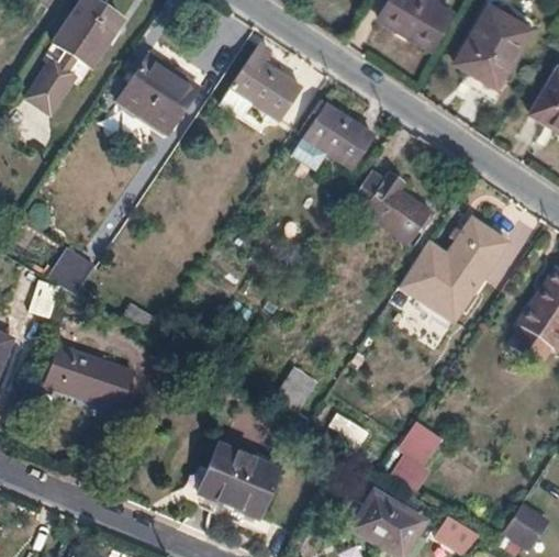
[(89,66),(121,18),(93,0),(81,0),(54,43),(65,51),(58,60),(48,54),(32,78),(33,78),(29,85),(33,99),(43,106),(58,103),(63,97),(64,98),(79,75),(68,67),(76,56),(89,66)]
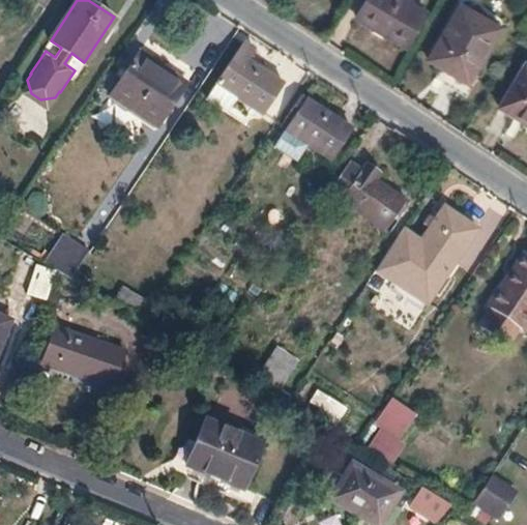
[(426,9),(409,0),(364,0),(356,15),(405,42),(426,9)]
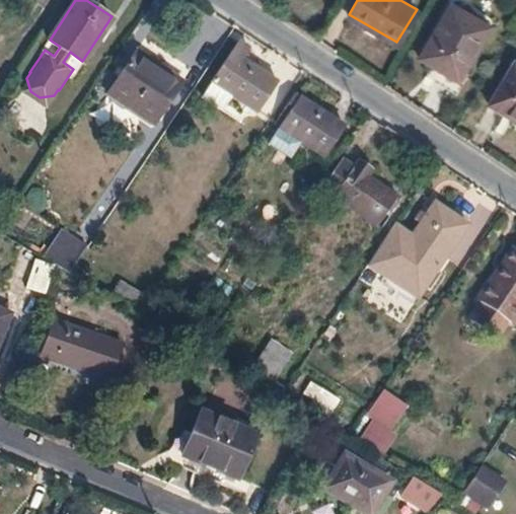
[(490,25),(450,1),(420,56),(459,79),(490,25)]
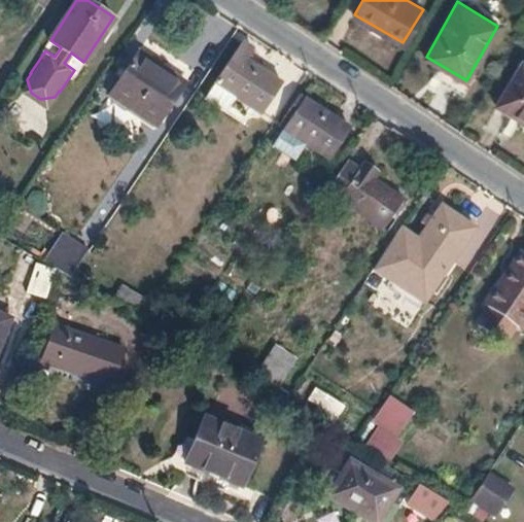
[(262,111),(282,79),(248,57),(255,46),(243,38),(207,95),(228,108),(237,95),(262,111)]
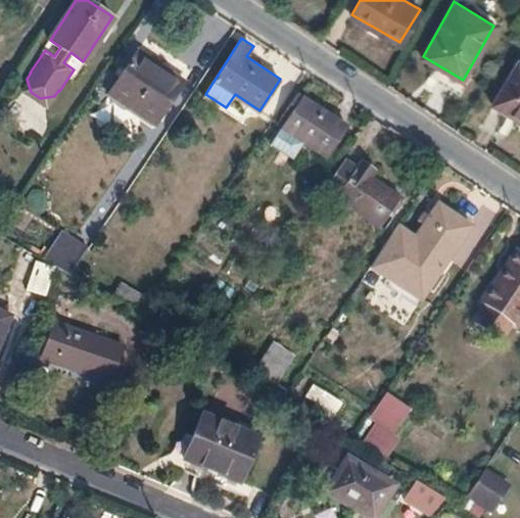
[(155,123),(185,80),(138,49),(109,92),(155,123)]
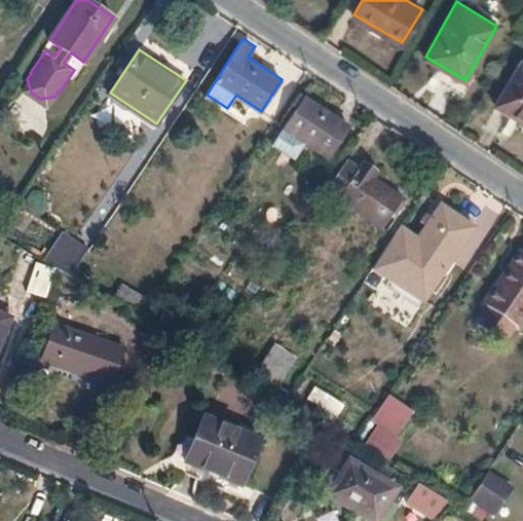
[(515,108),(522,112),(522,61),(521,60),(495,103),(512,113),(515,108)]
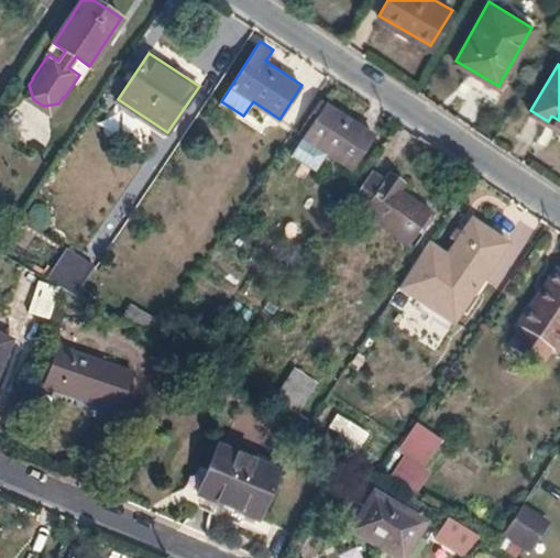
[(353,167),(375,135),(321,99),(299,131),(304,134),(327,150),(353,167)]
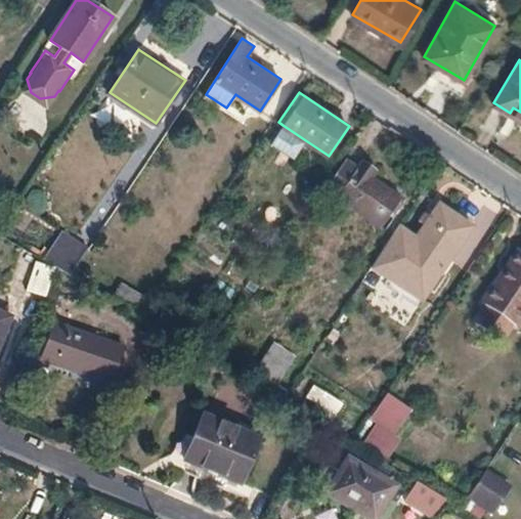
[(520,112),(513,107),(510,113),(520,119),(520,112)]
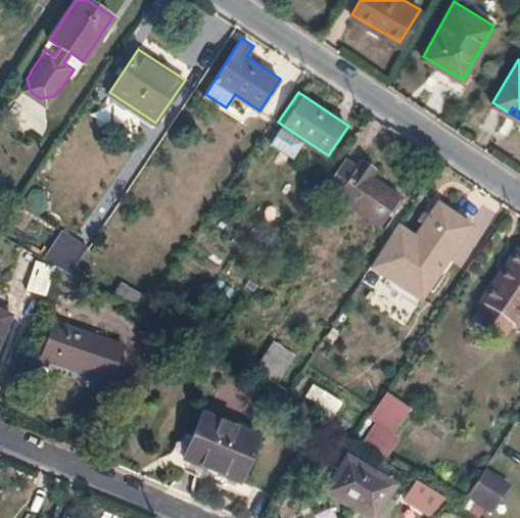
[(303,139),(282,125),(271,142),(292,156),(303,139)]
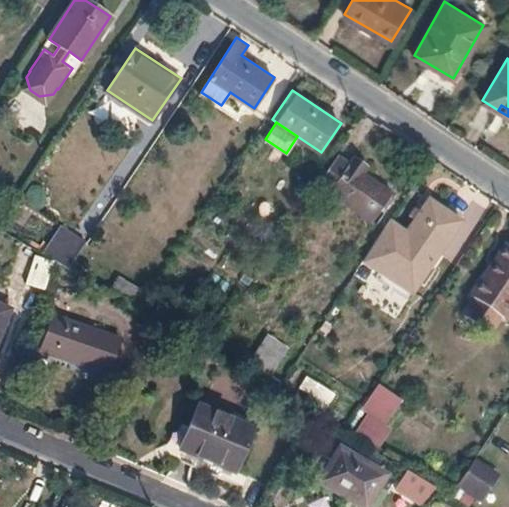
[(339,153),(319,182),(373,221),(393,192),(365,172),(369,164),(355,154),(350,162),(339,153)]
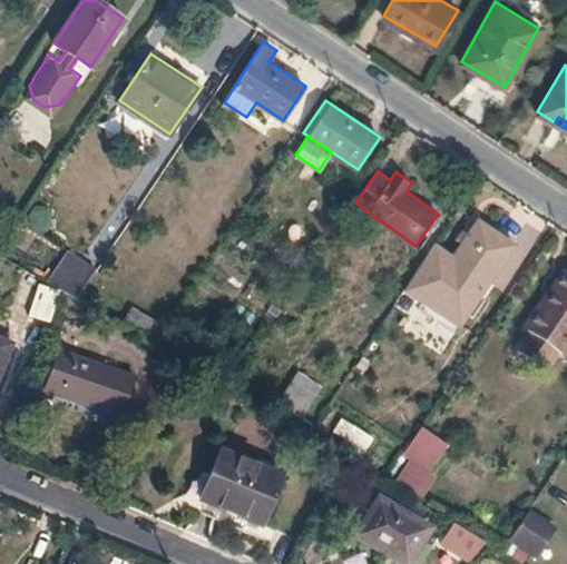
[(82,257),(96,266),(126,221),(111,213),(82,257)]
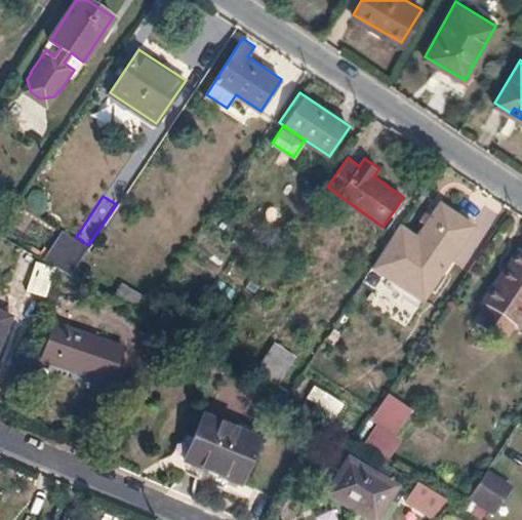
[(451,257),(475,224),(441,201),(418,235),(414,233),(403,248),(422,263),(434,245),(451,257)]
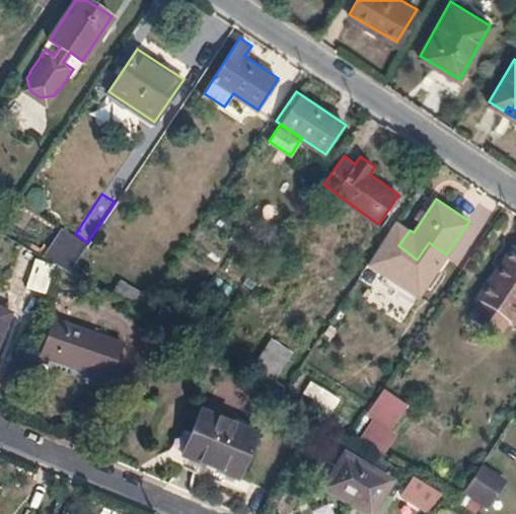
[(44,255),(57,263),(71,271),(89,243),(87,242),(75,234),(63,226),(44,255)]
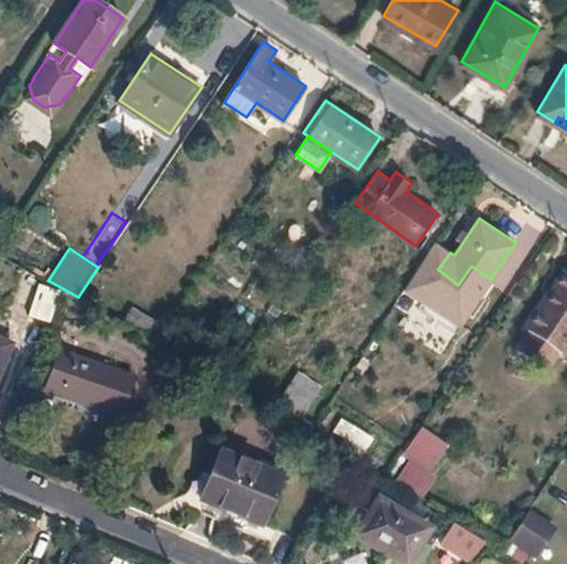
[(564,353),(566,348),(566,270),(554,287),(555,288),(543,308),(540,307),(527,327),(530,330),(519,348),(547,367),(559,349),(564,353)]
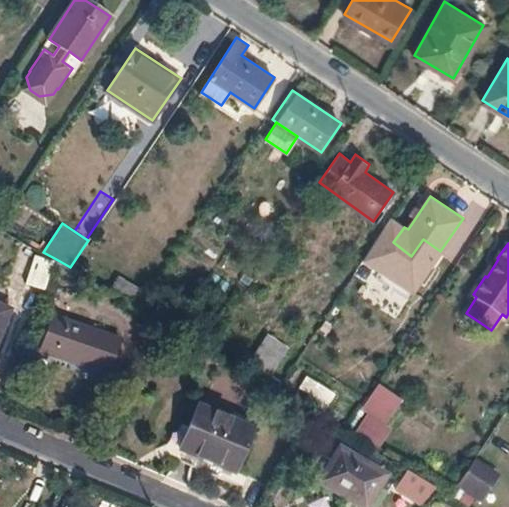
[(109,291),(139,308),(148,294),(118,275),(109,291)]
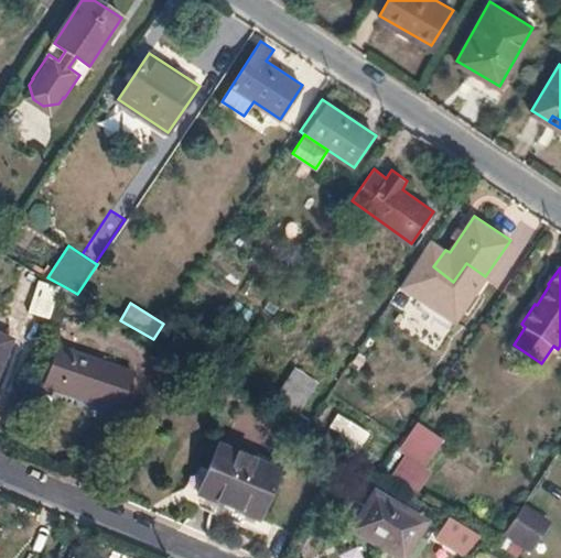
[(0,370),(13,339),(0,334),(0,370)]
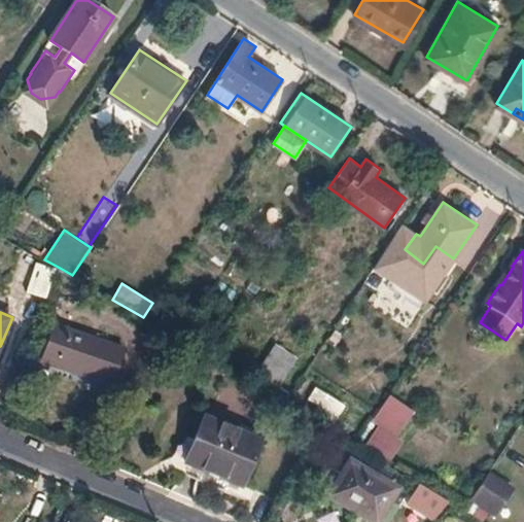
[(110,383),(124,346),(55,323),(42,359),(110,383)]
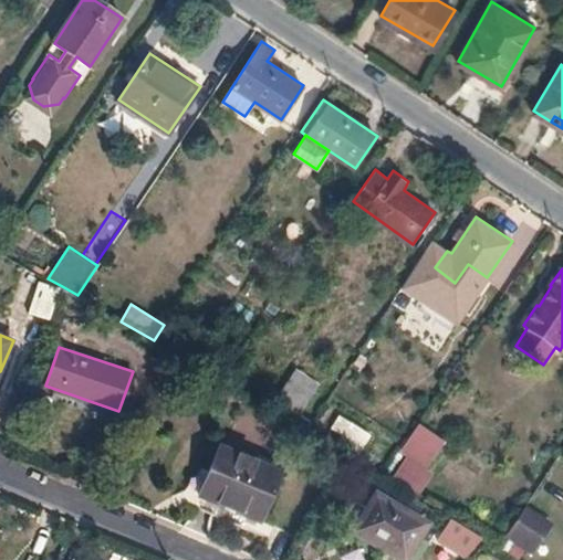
[(293,423),(306,431),(313,421),(301,413),(320,383),(296,369),(272,407),(294,421),(293,423)]
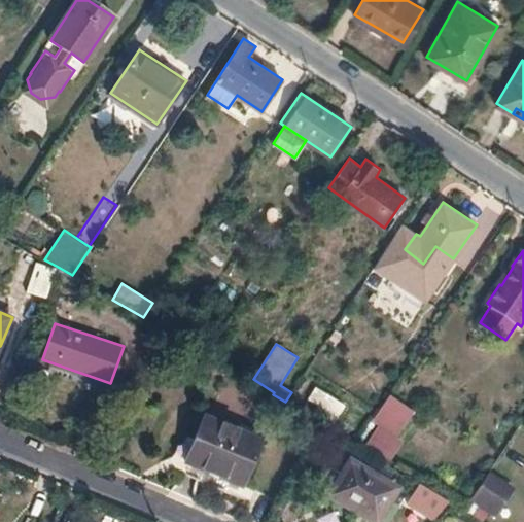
[(338,415),(345,405),(328,393),(321,404),(338,415)]
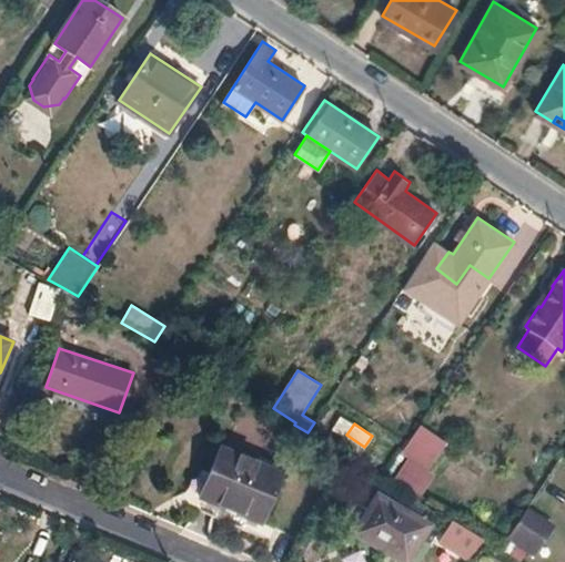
[(431,466),(446,441),(422,425),(405,448),(431,466)]
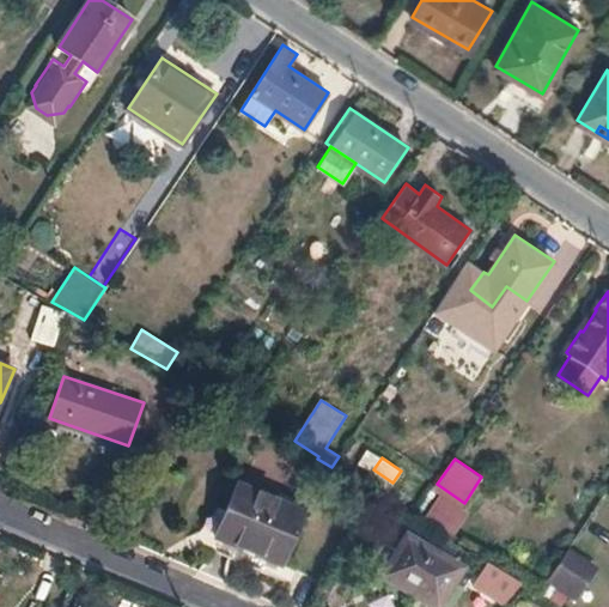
[(279,572),(304,510),(237,484),(212,545),(279,572)]
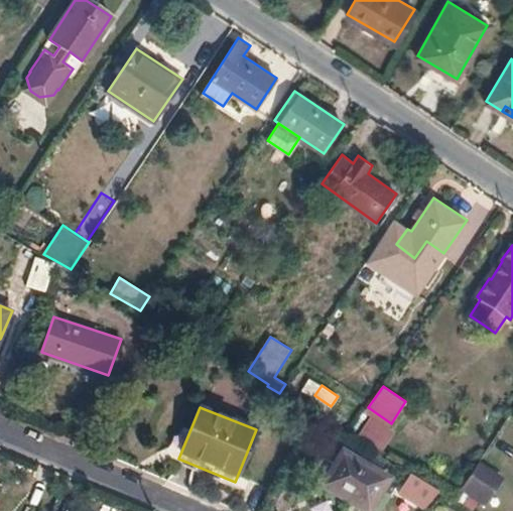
[(370,510),(390,478),(345,450),(325,483),(370,510)]
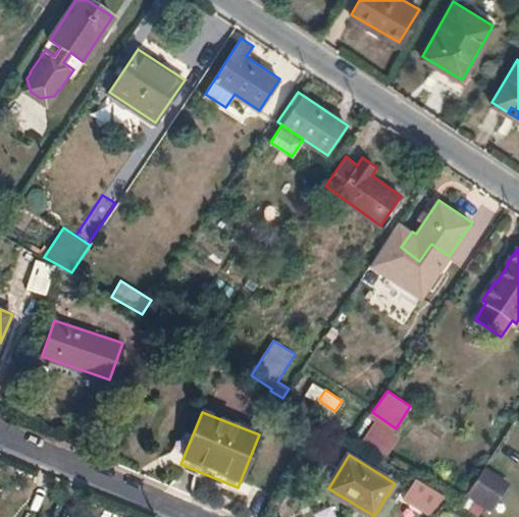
[(485,466),(468,493),(492,509),(511,482),(485,466)]
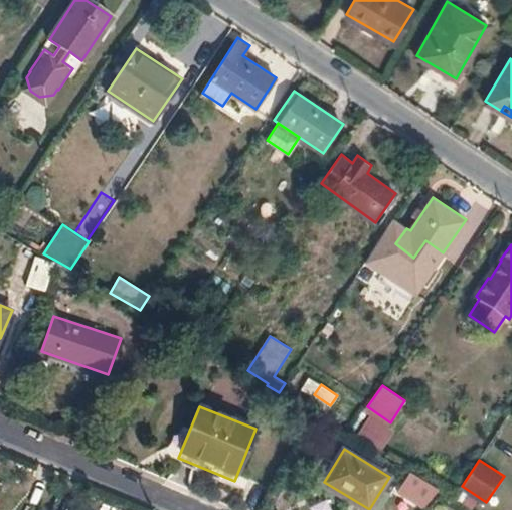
[(414,464),(398,485),(424,505),(441,484),(414,464)]
